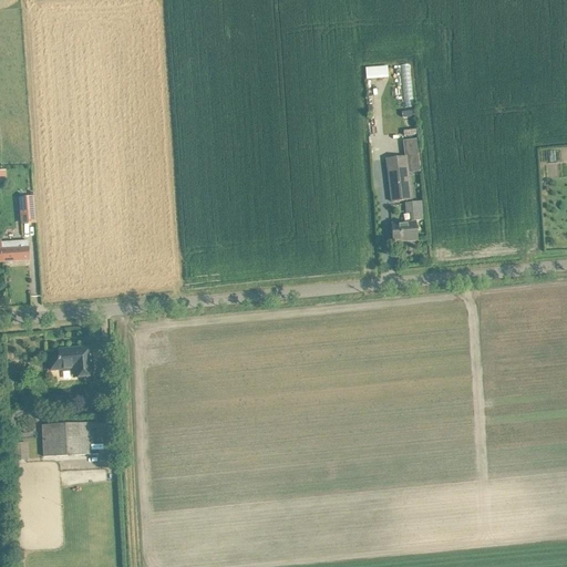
[(414,106),(412,64),(402,64),(404,107),(414,106)]
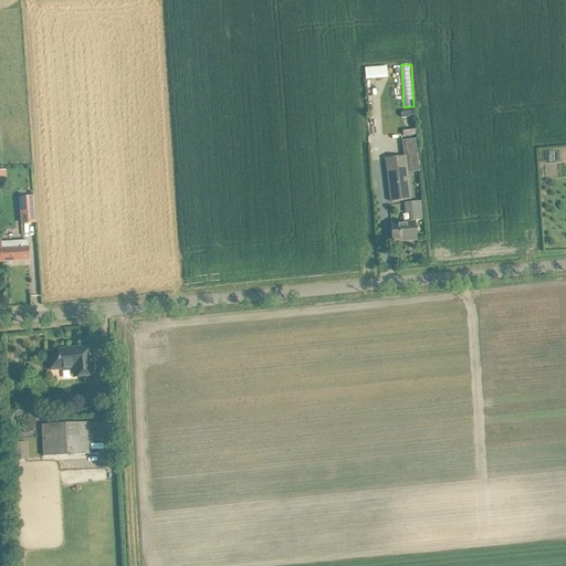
[(400,65),(367,66),(367,79),(401,77),(400,65)]
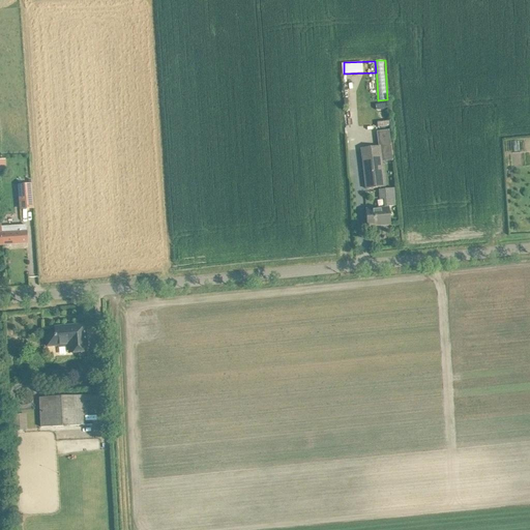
[(379,147),(361,149),(366,189),(384,187),(379,147)]
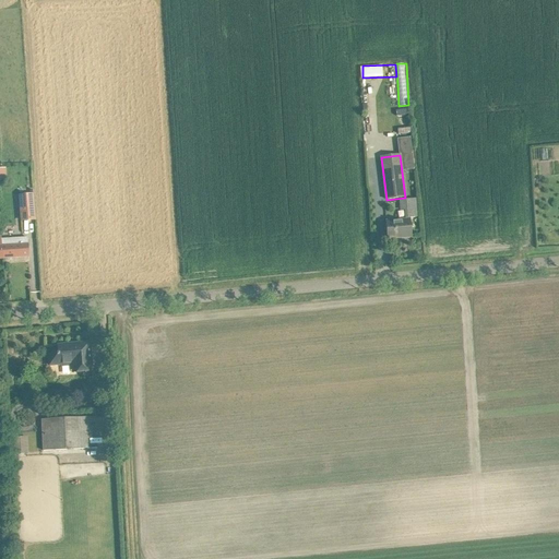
[(23,195),(23,202),(21,202),(19,202),(20,221),(27,221),(35,219),(34,205),(33,195),(23,195)]
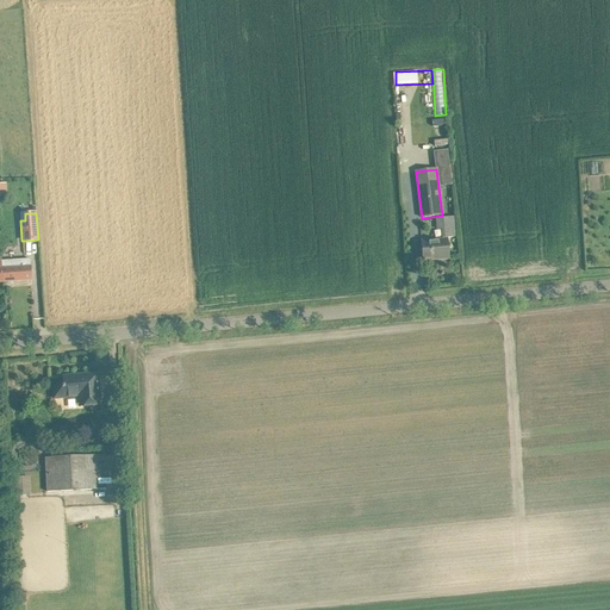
[(444,240),(421,242),(423,261),(449,259),(447,240),(447,237),(455,237),(454,217),(442,217),(444,240)]
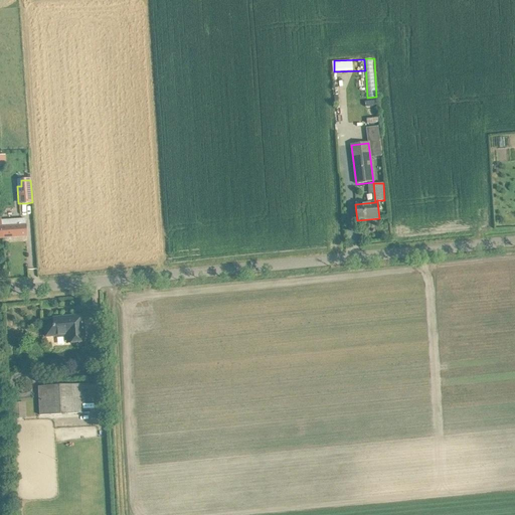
[(1,217),(1,226),(2,238),(26,236),(25,219),(15,220),(2,221),(1,217)]
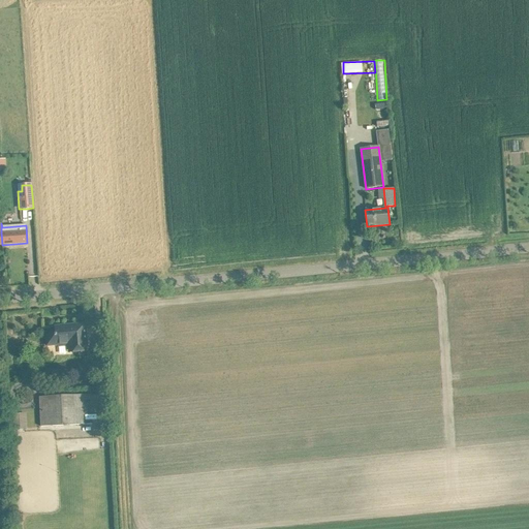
[(47,345),(57,344),(58,344),(58,346),(67,346),(68,353),(87,352),(85,324),(72,325),(72,327),(66,328),(66,325),(54,328),(55,335),(45,336),(47,345)]
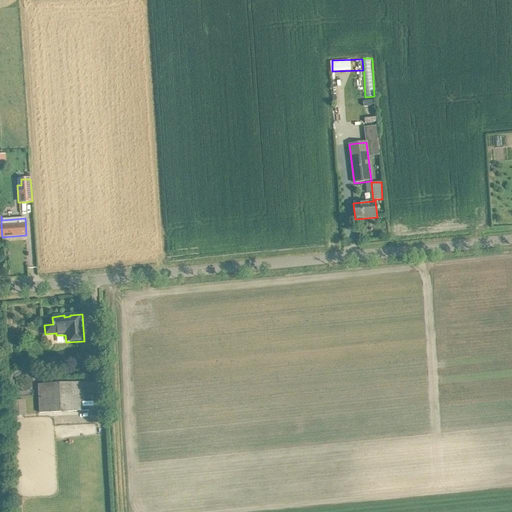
[(87,386),(87,383),(38,385),(39,413),(81,411),(80,403),(84,402),(83,386),(87,386)]
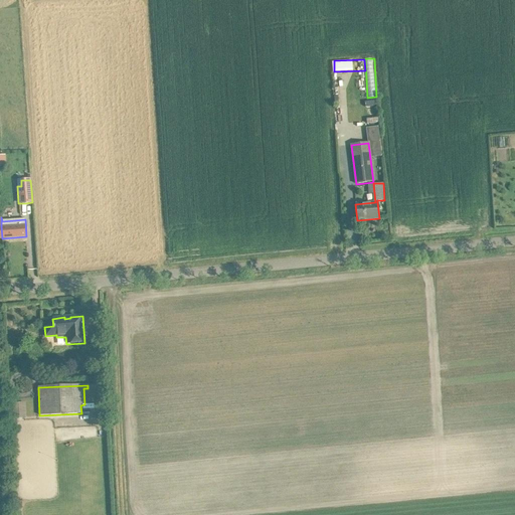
[(25,402),(12,403),(13,418),(26,418),(25,402)]
